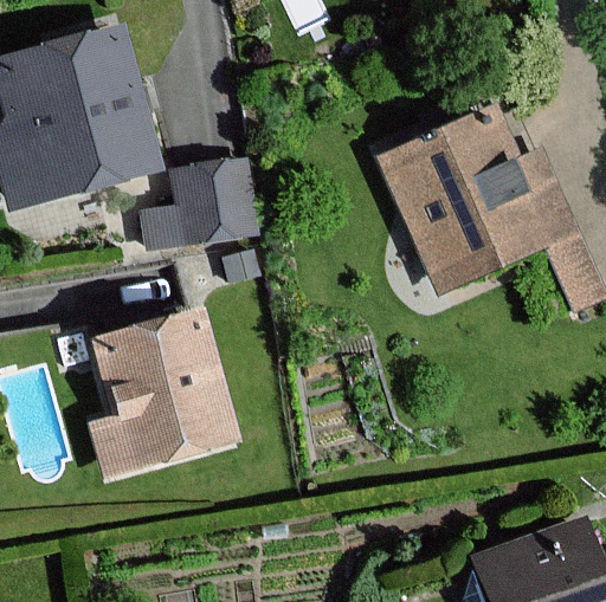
[(118,27),(0,58),(0,91),(11,129),(0,131),(0,166),(10,202),(155,163),(118,27)]
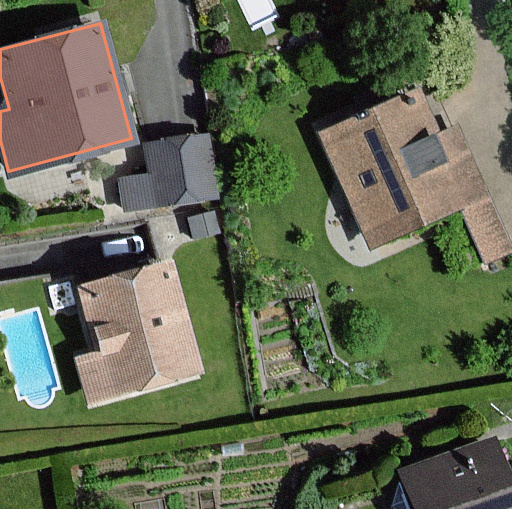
[(439,128),(420,86),(317,131),(369,251),(456,213),(479,265),(511,250),(511,244),(458,120),(439,128)]
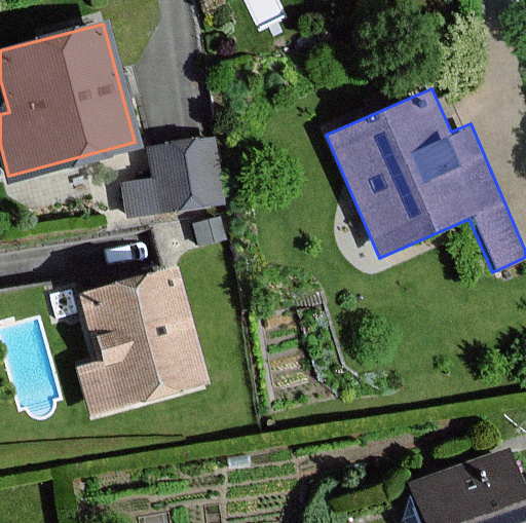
[(223,200),(214,137),(151,145),(155,178),(123,183),(127,214),(223,200)]
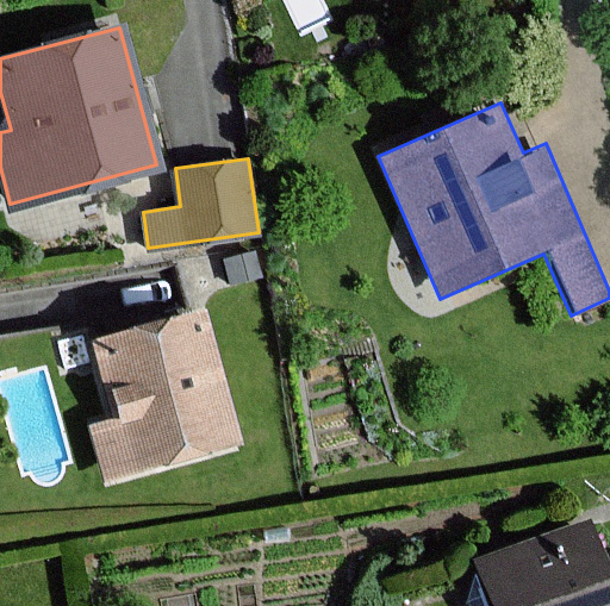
[(198,308),(87,341),(110,417),(87,424),(104,480),(236,442),(198,308)]
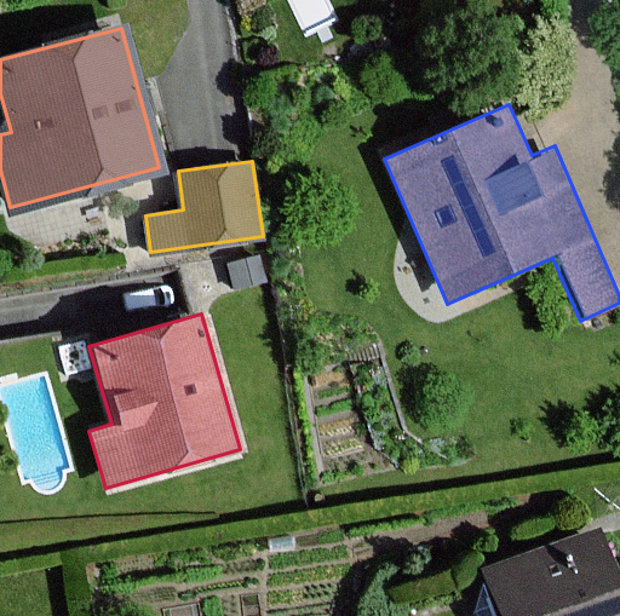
[(619,615),(619,596),(595,527),(482,569),(499,615),(619,615)]
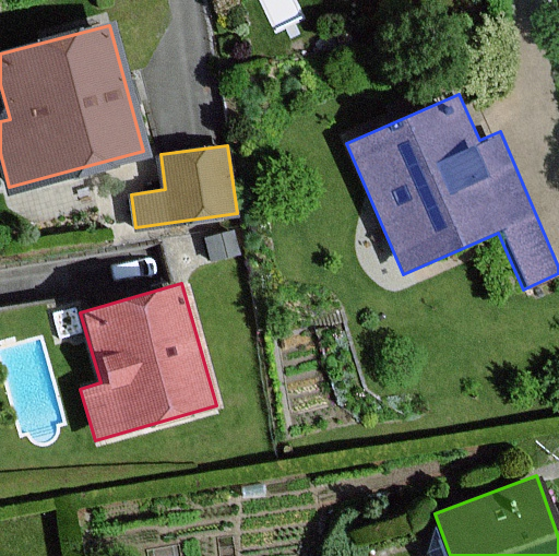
All buildings are outlined.
